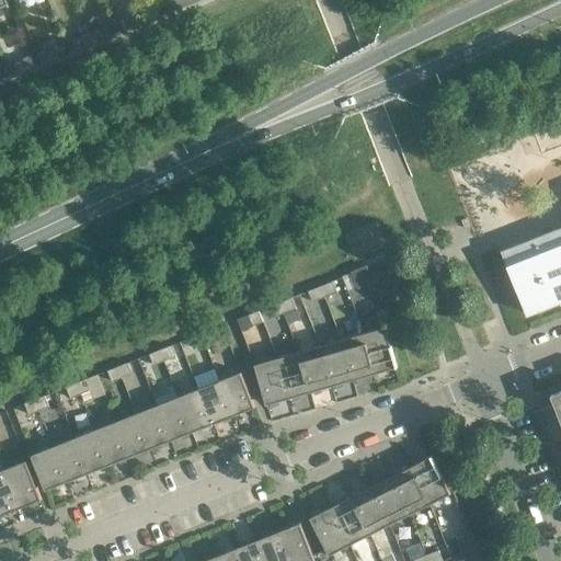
[(190,4),(187,0),(173,0),(169,2),(173,11),(190,4)]
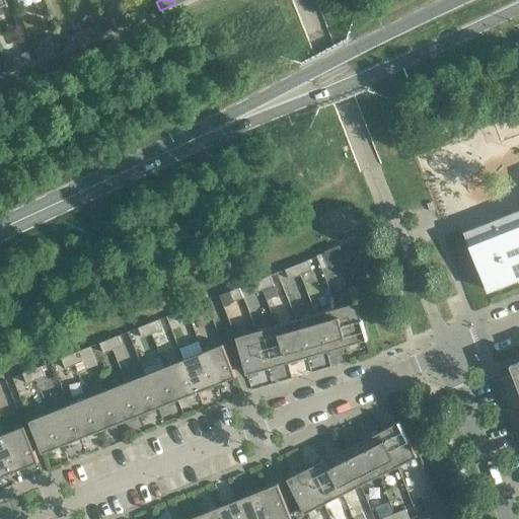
[(143,7),(127,13),(131,21),(147,15),(143,7)]
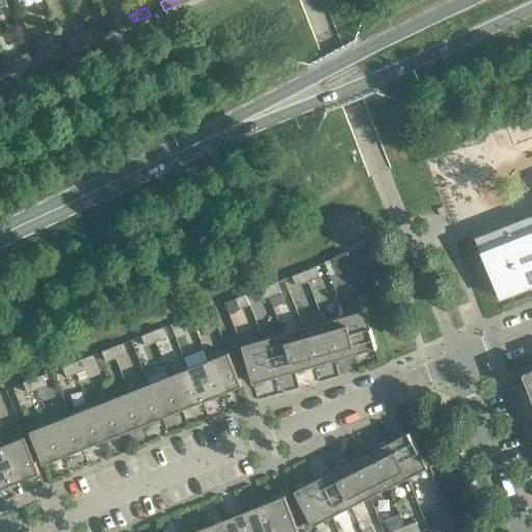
[(134,22),(130,14),(114,20),(117,29),(134,22)]
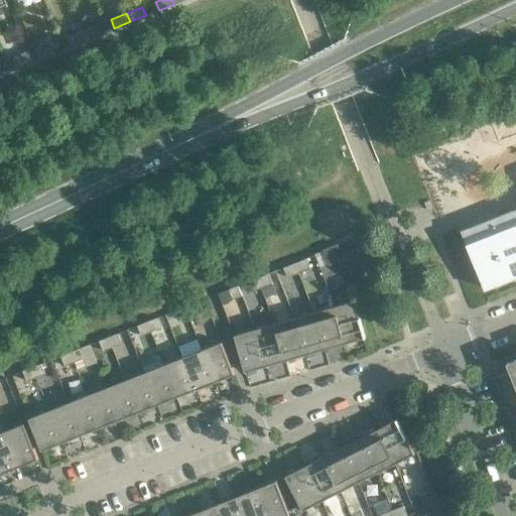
[(98,24),(82,31),(85,39),(101,33),(98,24)]
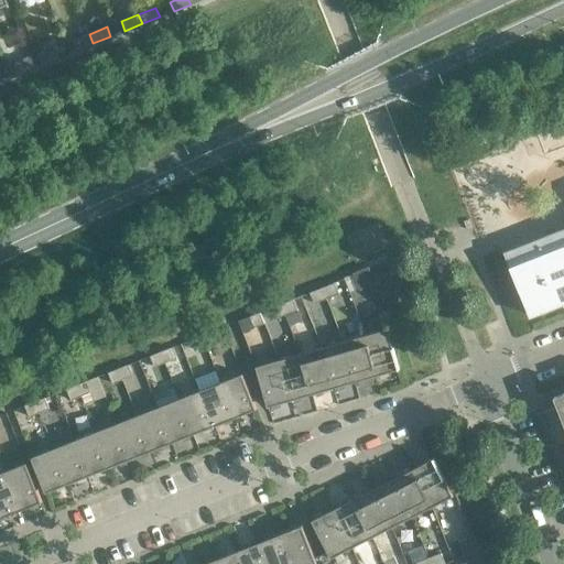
[(93,43),(89,34),(72,41),(75,50),(93,43)]
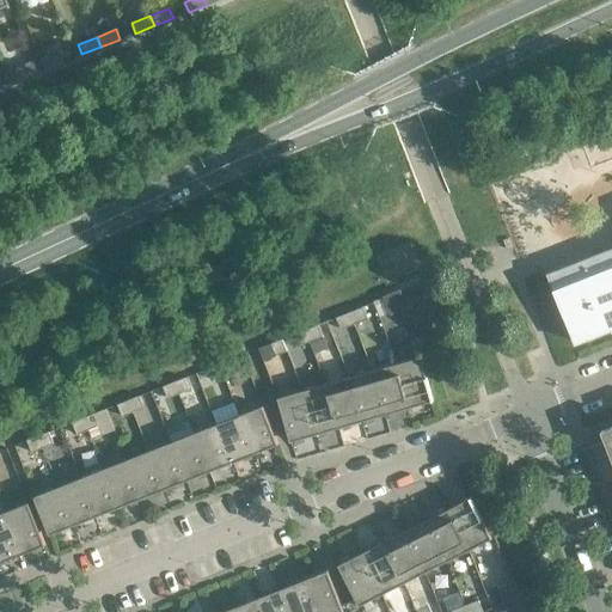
[(57,51),(40,60),(43,69),(62,62),(57,51)]
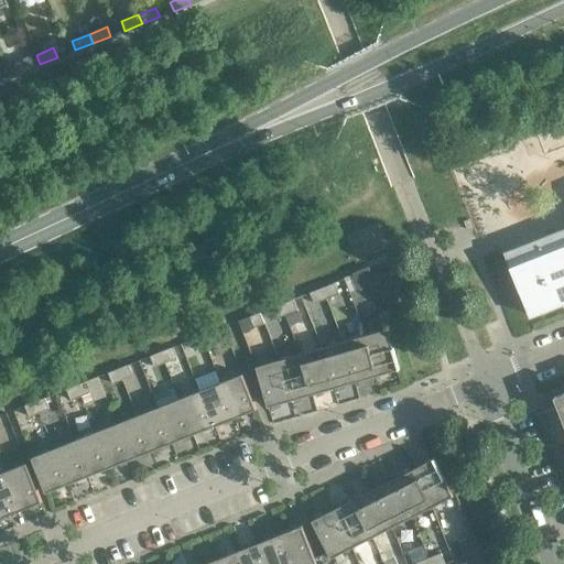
[(33,66),(30,57),(12,64),(17,73),(33,66)]
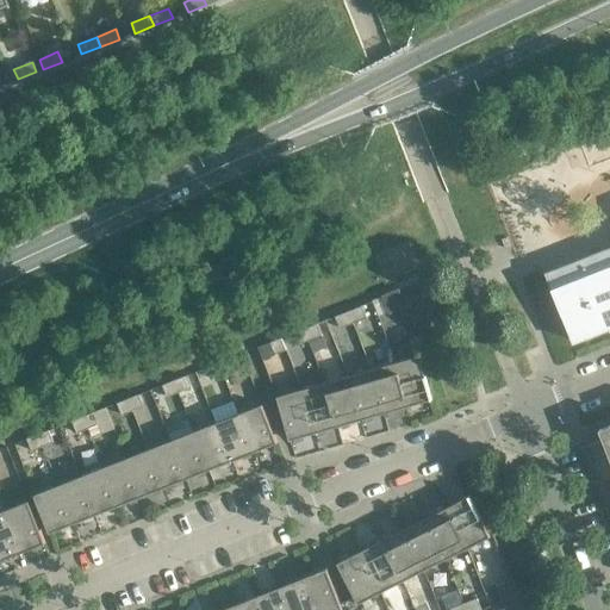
[(609,325),(609,248),(548,273),(548,272),(546,273),(573,341),(609,325)]
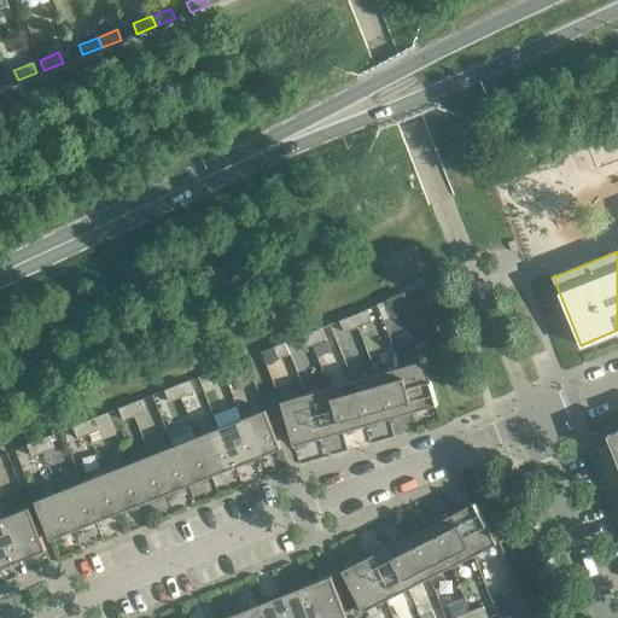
[(407,308),(402,296),(391,299),(396,313),(407,308)]
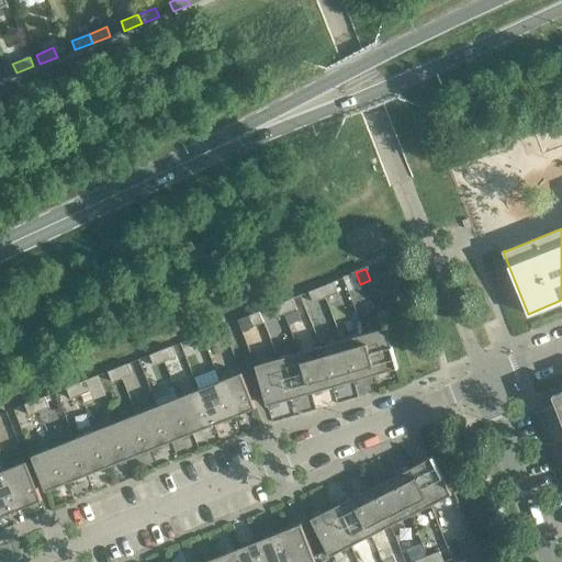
[(338,293),(334,281),(321,287),(325,298),(338,293)]
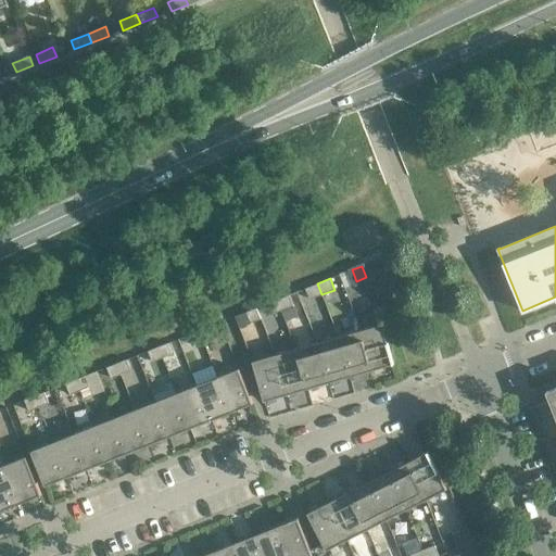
[(321,294),(317,283),(305,288),(310,300),(321,294)]
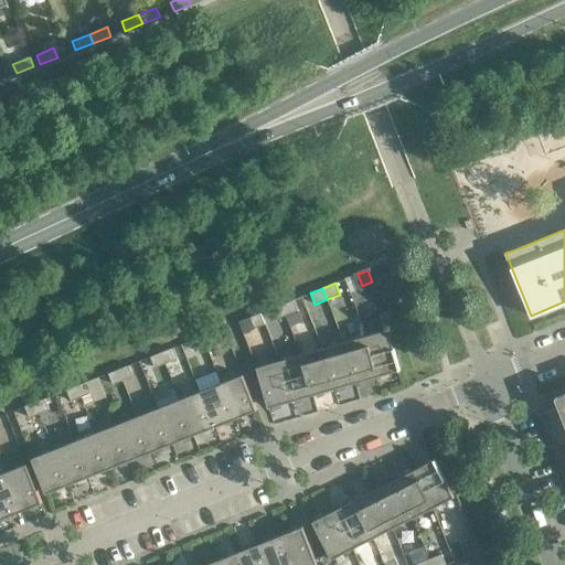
[(298,310),(294,299),(281,305),(286,316),(298,310)]
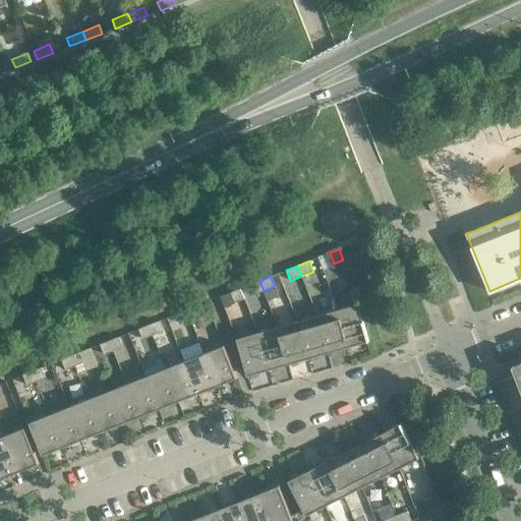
[(264,291),(259,281),(247,285),(251,296),(264,291)]
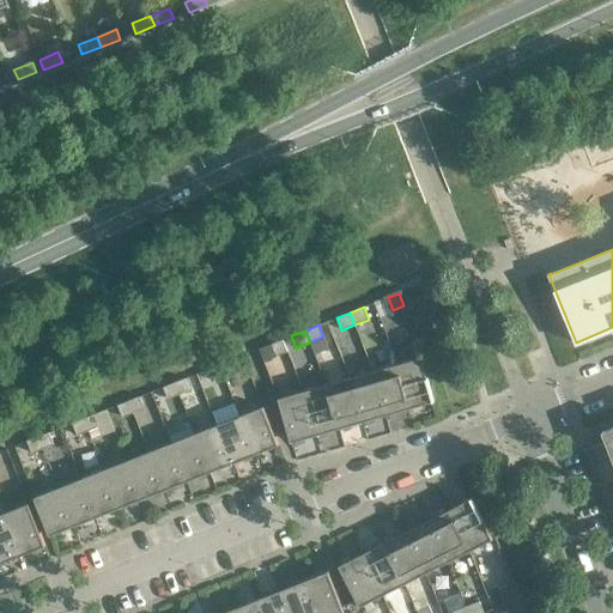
[(287,351),(283,339),(271,344),(275,356),(287,351)]
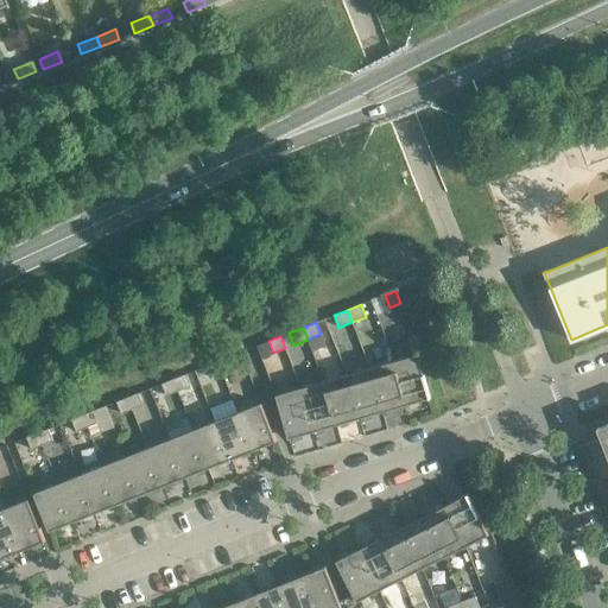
[(321,336),(309,341),(312,350),(324,346),(321,336)]
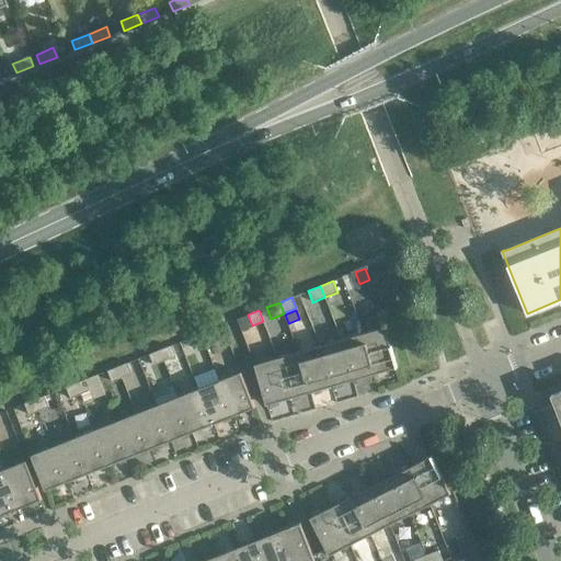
[(397,367),(386,327),(363,333),(375,374),(397,367)]
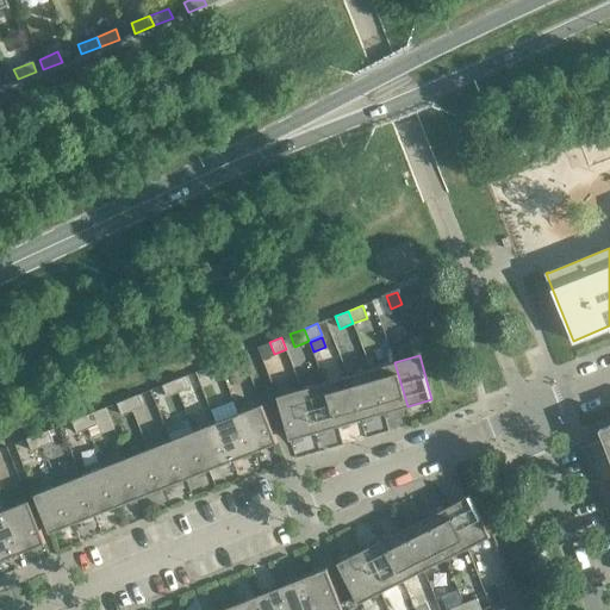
[(234,371),(229,359),(218,362),(223,374),(234,371)]
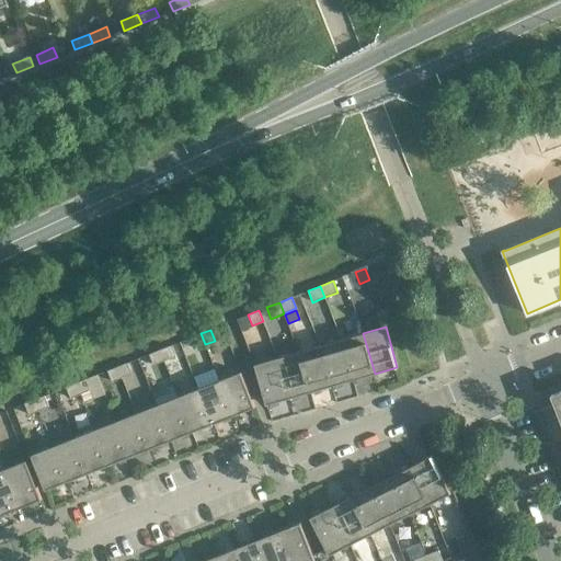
[(205,344),(201,333),(191,338),(195,348),(205,344)]
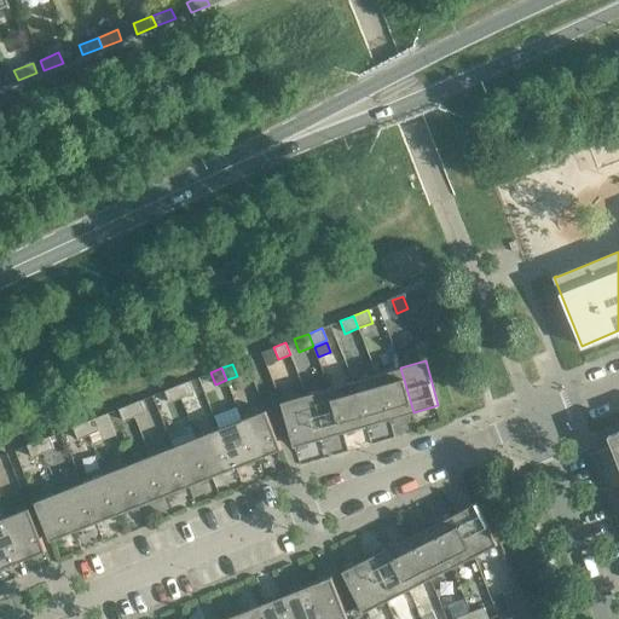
[(414,412),(400,368),(377,374),(389,418),(414,412)]
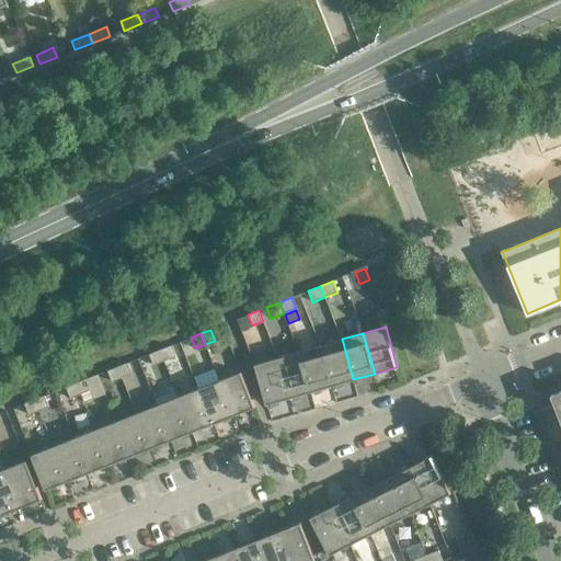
[(353,379),(342,339),(320,345),(332,386),(353,379)]
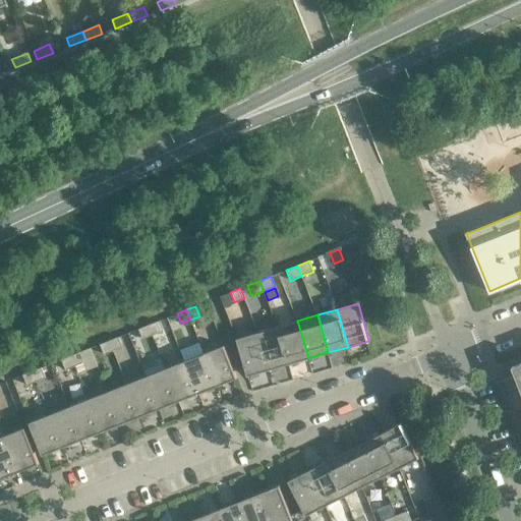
[(308,358),(297,321),(277,327),(288,363),(308,358)]
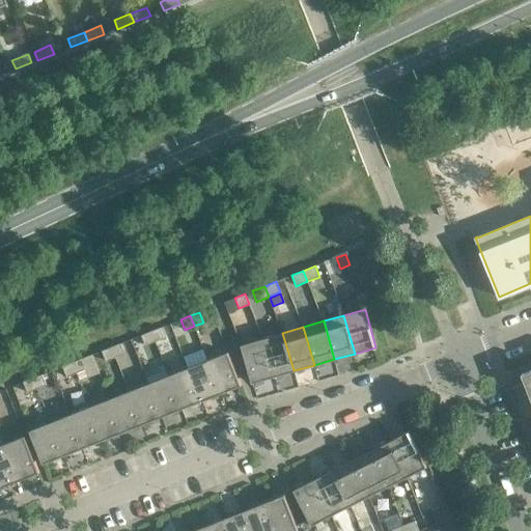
[(164,338),(160,328),(150,331),(155,341),(164,338)]
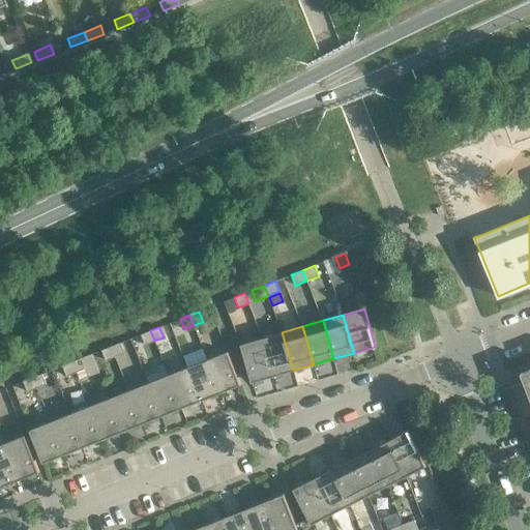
[(154,341),(150,330),(141,334),(145,345),(154,341)]
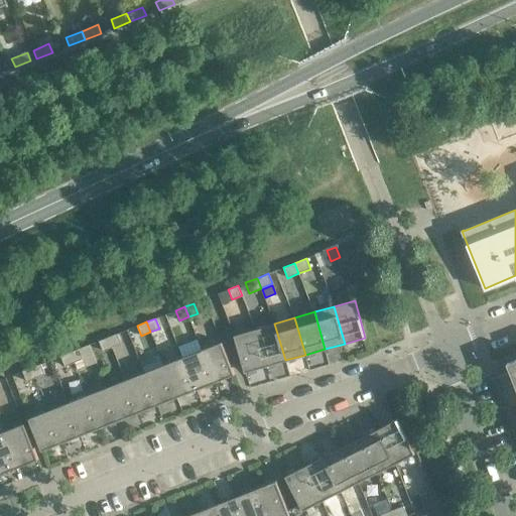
[(285,360),(274,324),(255,329),(265,366),(285,360)]
